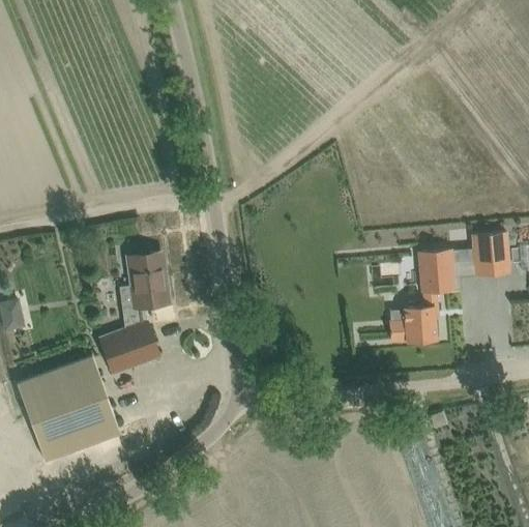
[(507,233),(471,236),(475,277),(511,273),(507,233)]
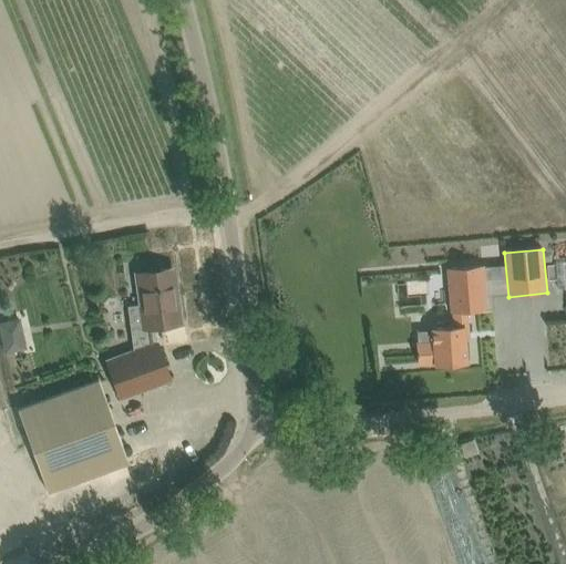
[(450,317),(453,316),(454,330),(432,331),(433,342),(418,344),(420,367),(435,366),(435,367),(467,365),(465,337),(470,336),(467,314),(486,311),(482,267),(445,270),(450,317)]
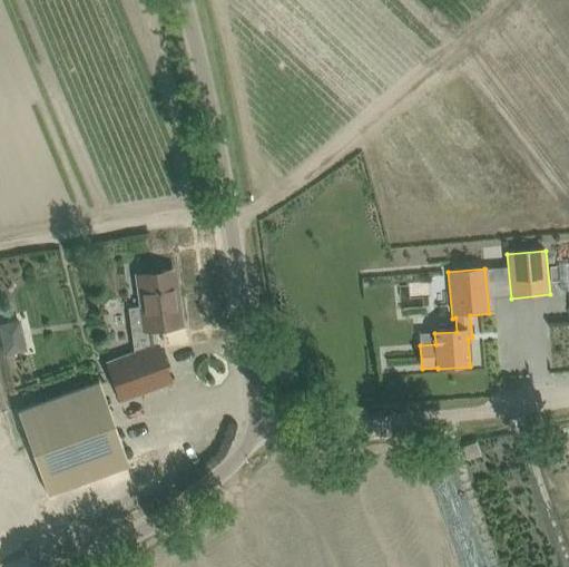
[(173,273),(151,275),(137,277),(141,308),(129,309),(133,333),(135,355),(108,365),(120,399),(170,381),(158,346),(156,348),(154,331),(183,328),(179,302),(177,302),(173,273)]
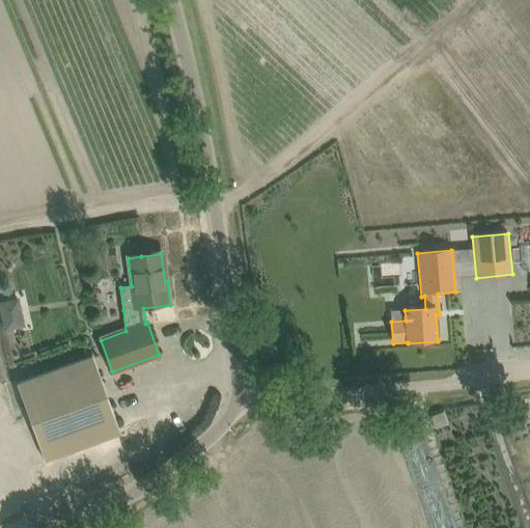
[(415,262),(414,254),(400,255),(401,265),(415,262)]
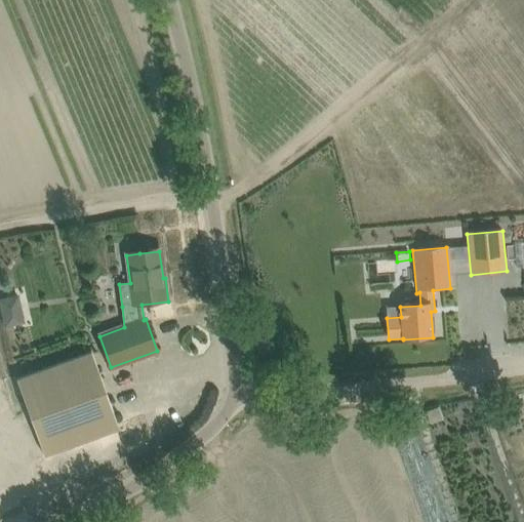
[(362,278),(351,279),(352,291),(363,290),(362,278)]
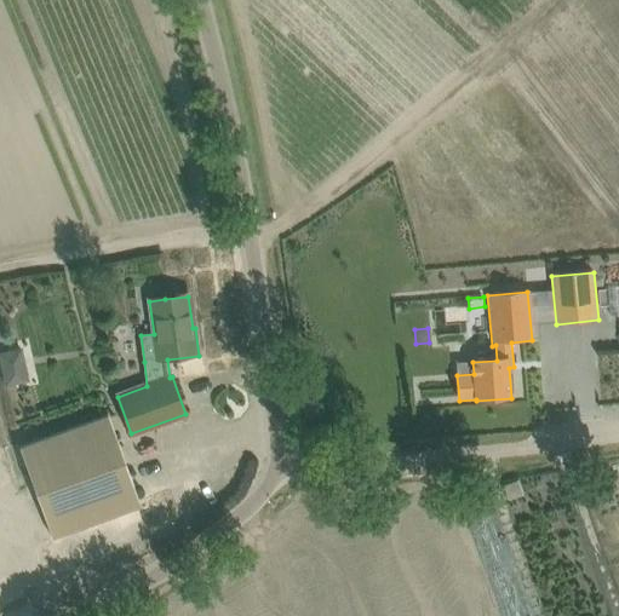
[(27,369),(3,375),(5,390),(30,384),(27,369)]
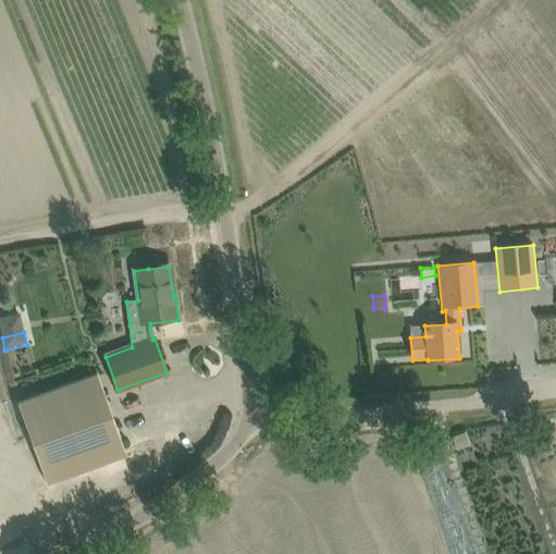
[(17,404),(47,485),(127,456),(98,376),(17,404)]
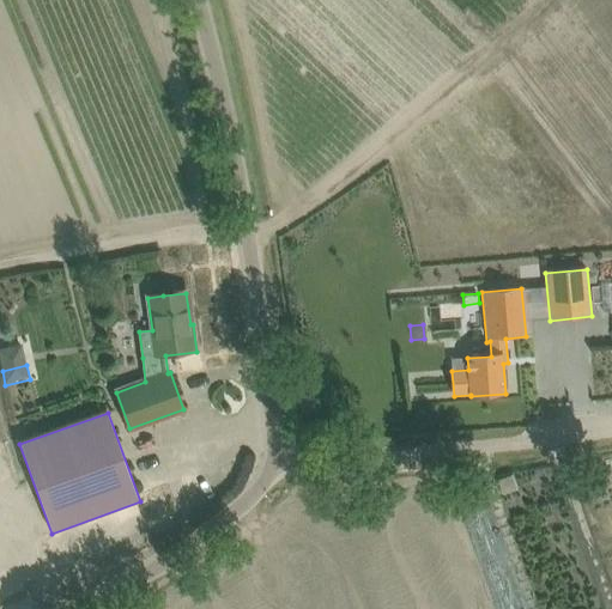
[(538,608),(500,488),(467,498),(503,608),(538,608)]
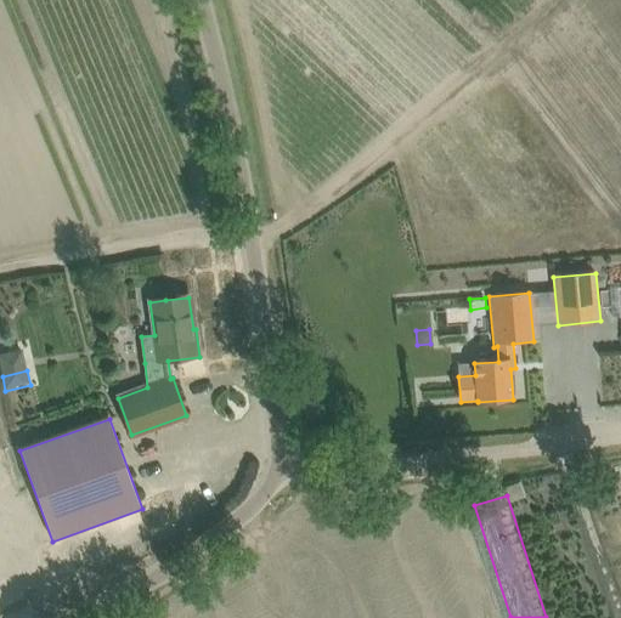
[(135,563),(191,543),(179,510),(123,531),(135,563)]
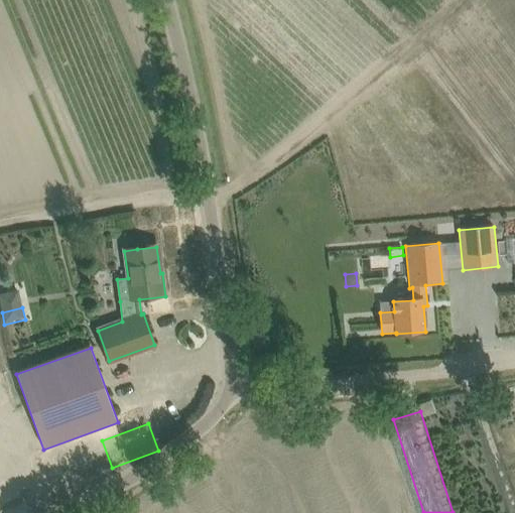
[(513,512),(503,483),(478,491),(484,507),(468,512),(513,512)]
